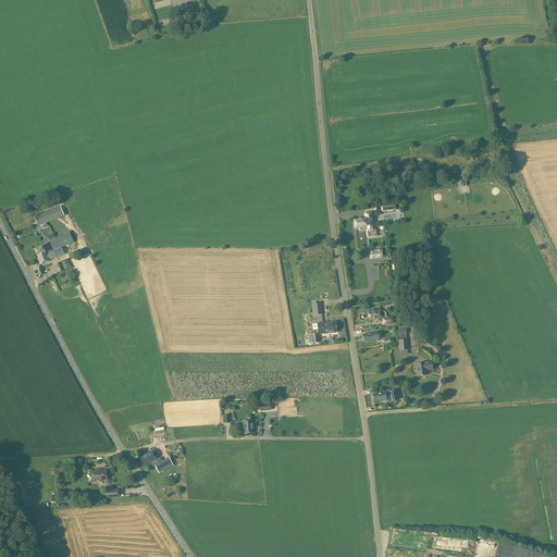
[(34,223),(35,225),(37,224),(37,226),(64,215),(60,207),(32,219),(34,223)]
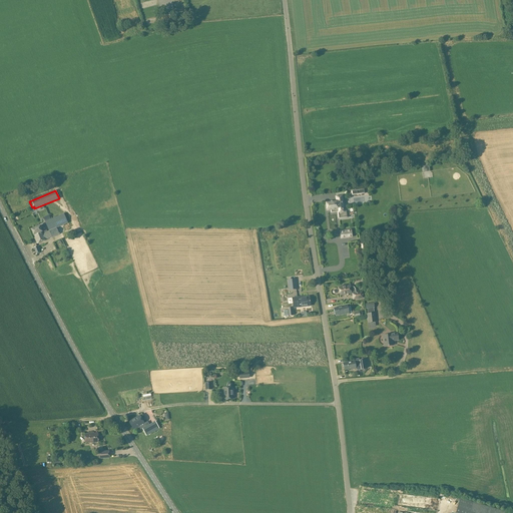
[(327,206),(326,207),(326,209),(327,209),(327,210),(331,209),(332,212),(338,211),(338,213),(344,212),(342,196),(336,196),(337,201),(326,202),(327,206)]
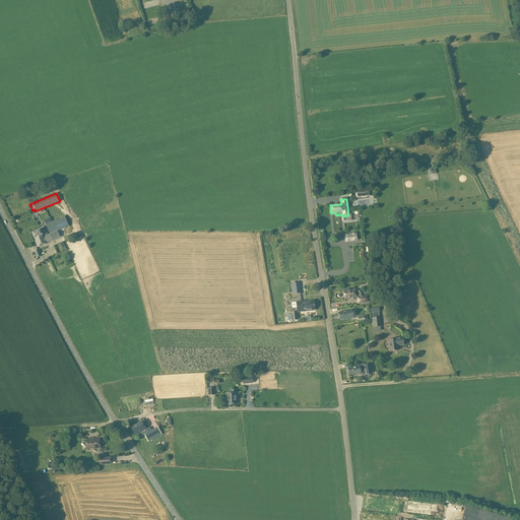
[(38,247),(50,242),(60,238),(58,232),(69,226),(65,217),(46,225),(50,235),(48,236),(47,233),(43,235),(41,230),(31,234),(38,247)]
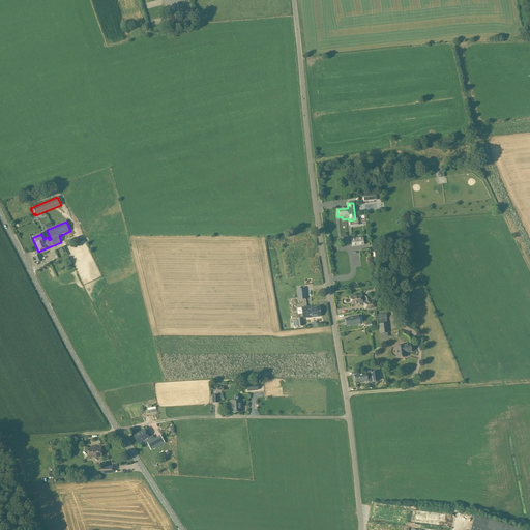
[(362,237),(351,239),(352,245),(363,244),(362,237)]
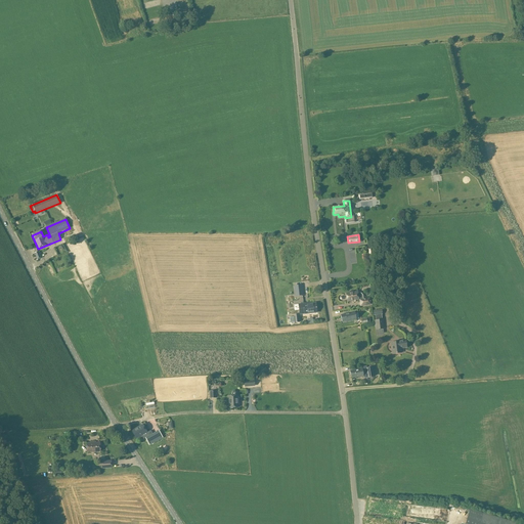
[(42,258),(41,254),(40,254),(39,251),(34,254),(36,261),(42,258)]
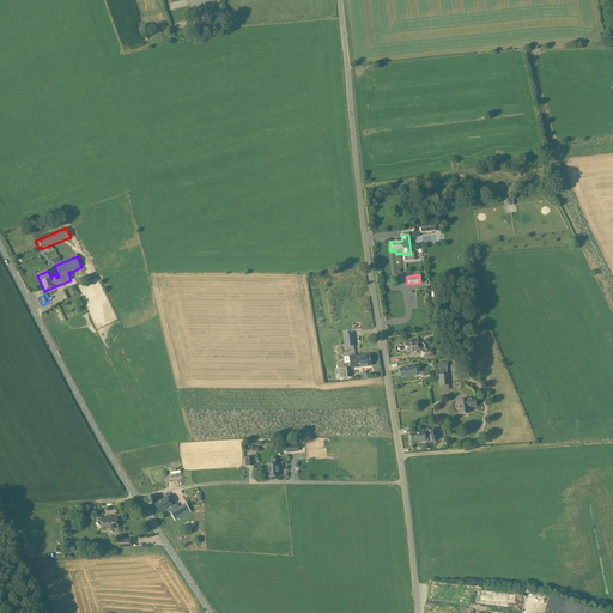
[(461,328),(471,329),(472,316),(462,315),(462,319),(461,328)]
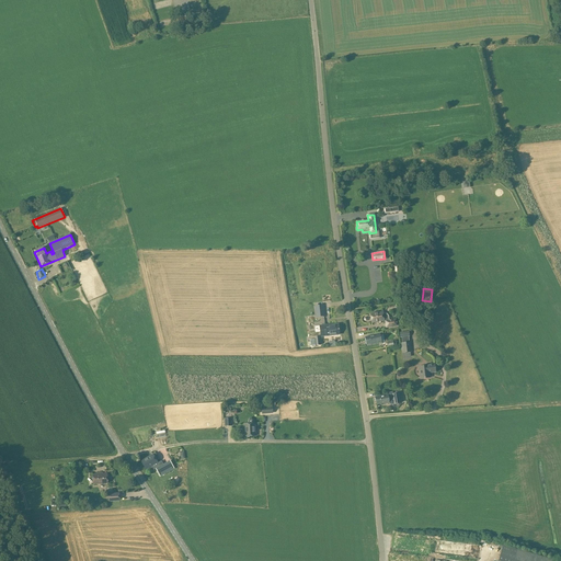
[(323,306),(315,307),(316,313),(320,312),(320,318),(324,317),(323,306)]
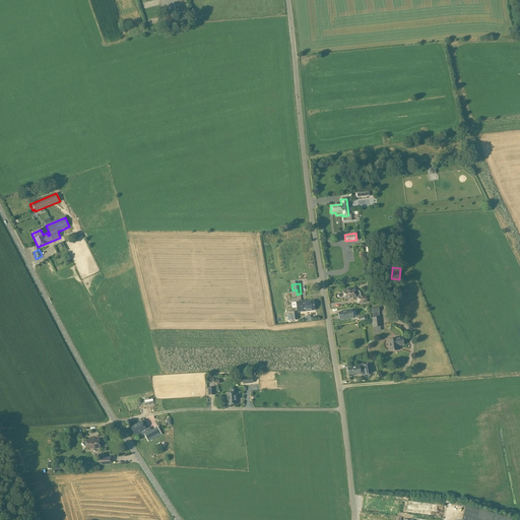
[(356,290),(354,290),(354,289),(350,290),(350,289),(346,290),(346,291),(343,291),(344,300),(355,298),(356,298),(358,305),(369,303),(368,295),(361,297),(360,293),(359,291),(356,290)]
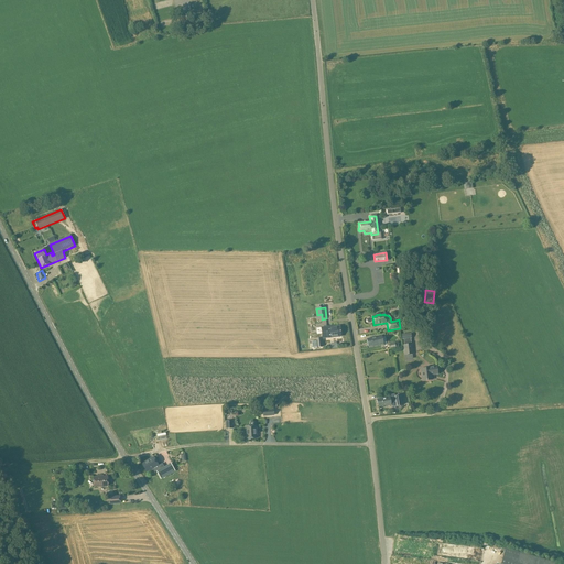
[(340,326),(327,328),(327,327),(321,327),(323,339),(342,336),(340,326)]
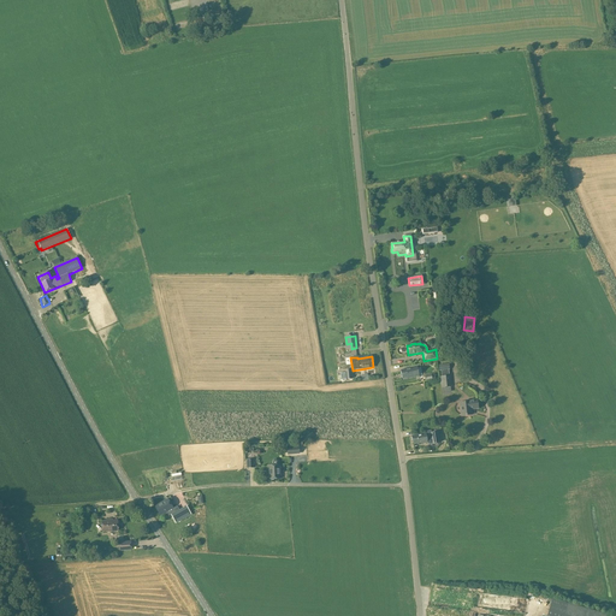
[(440,371),(440,369),(442,377),(440,377),(442,389),(451,386),(450,375),(449,375),(449,369),(449,363),(439,365),(440,371)]
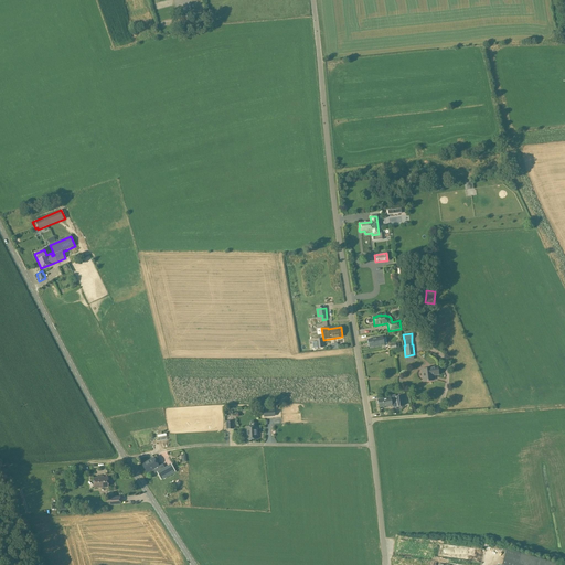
[(368,340),(369,348),(373,347),(373,348),(384,345),(383,338),(376,338),(377,339),(368,340)]
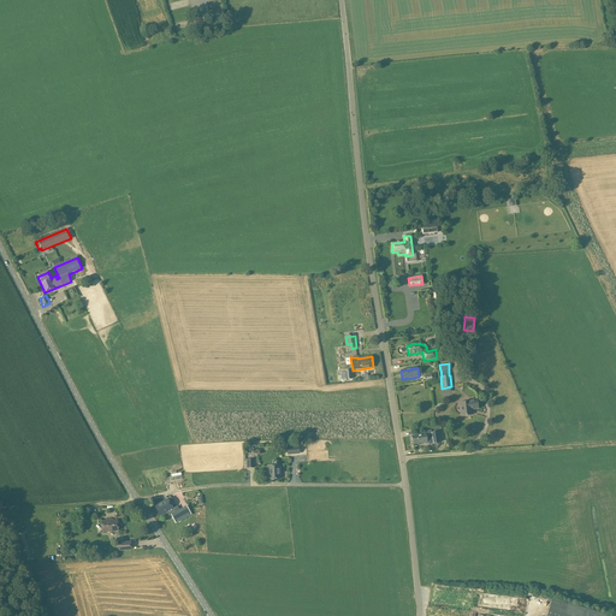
[(353,379),(351,369),(344,371),(345,372),(341,373),(341,380),(353,379)]
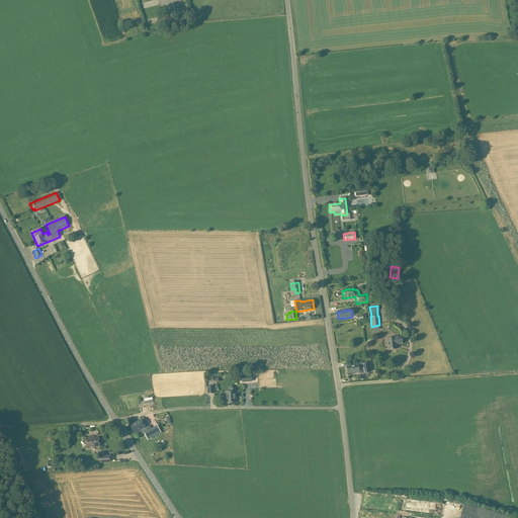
[(393,338),(386,339),(389,350),(397,349),(396,344),(402,344),(401,336),(393,337),(393,338)]
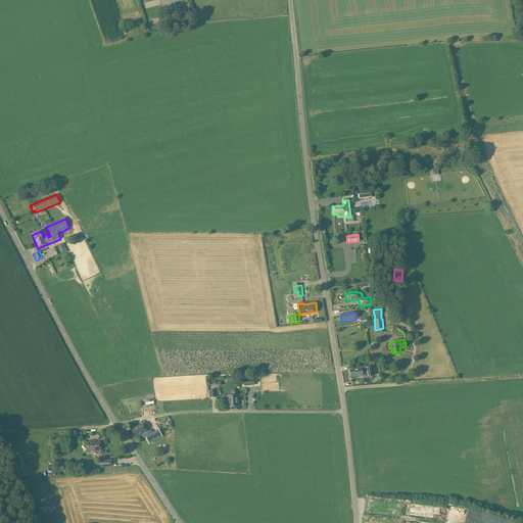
[(363,376),(367,377),(373,376),(372,367),(366,368),(366,366),(361,367),(362,369),(350,371),(351,377),(354,377),(355,377),(363,376)]
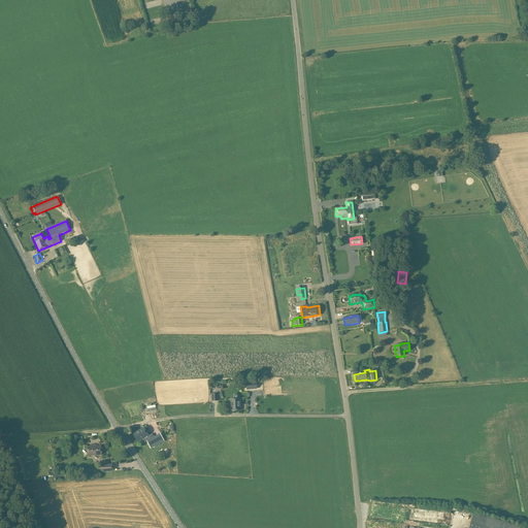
[(239,399),(238,395),(237,394),(234,394),(233,395),(233,399),(230,399),(230,411),(240,410),(239,399)]
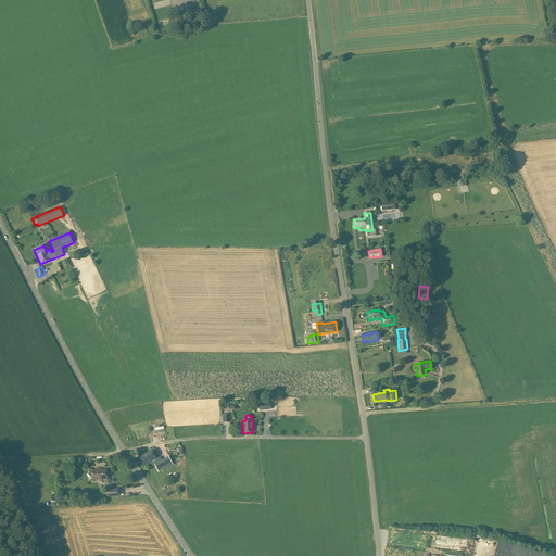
[(152,451),(140,457),(144,466),(152,462),(156,459),(156,458),(154,454),(155,453),(156,452),(154,450),(153,450),(152,451)]
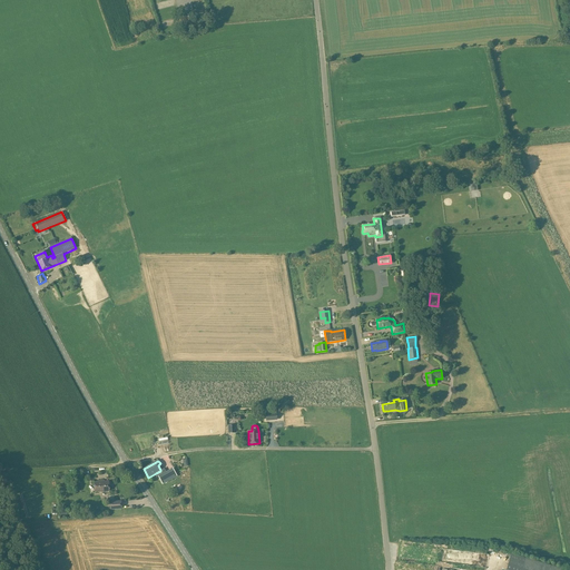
[(173,468),(158,477),(163,484),(177,475),(173,468)]
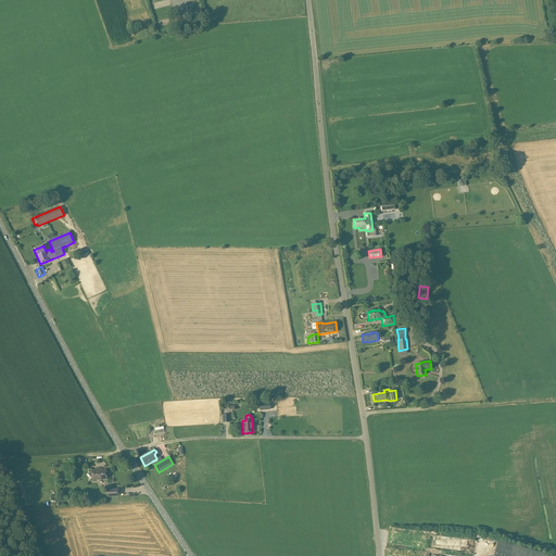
[(106,470),(92,471),(92,480),(106,479),(106,470)]
